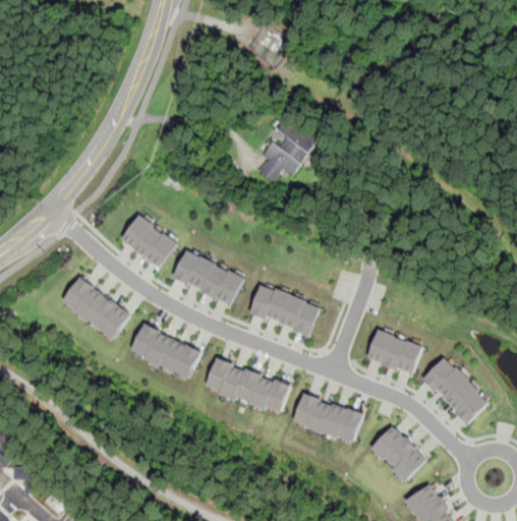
[(317,140),(286,116),(275,128),(285,136),(277,146),(272,140),(261,155),(265,158),(255,169),(271,181),(281,168),(288,174),(317,140)]
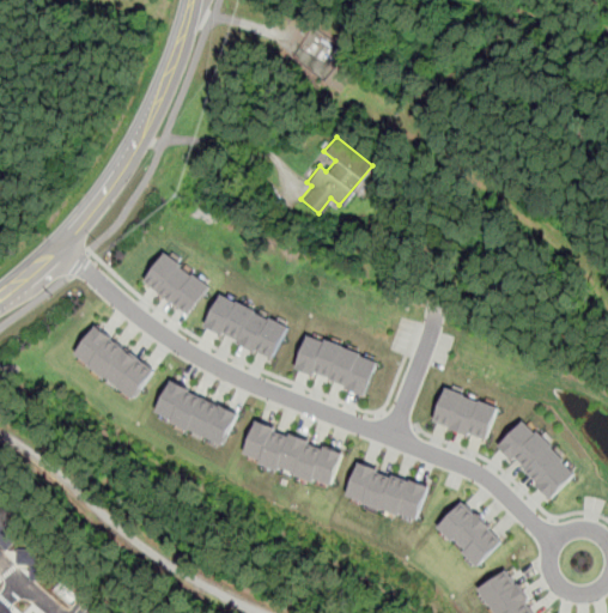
[(208,284),(162,253),(143,283),(189,314),(208,284)]
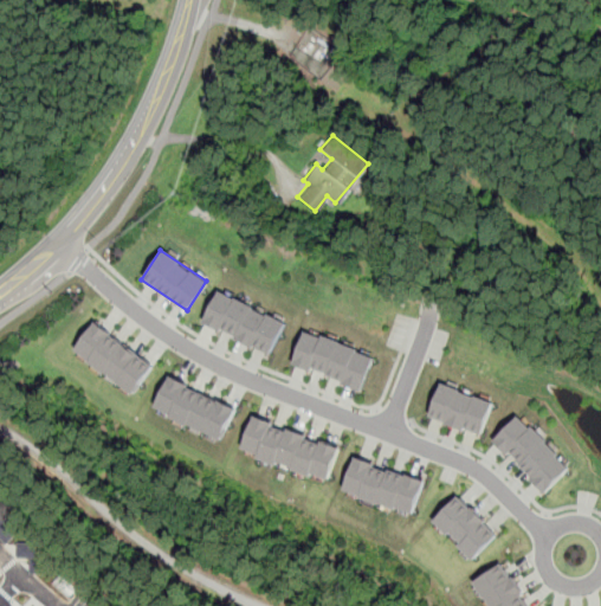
[(201,324),(269,353),(283,320),(215,291),(201,324)]
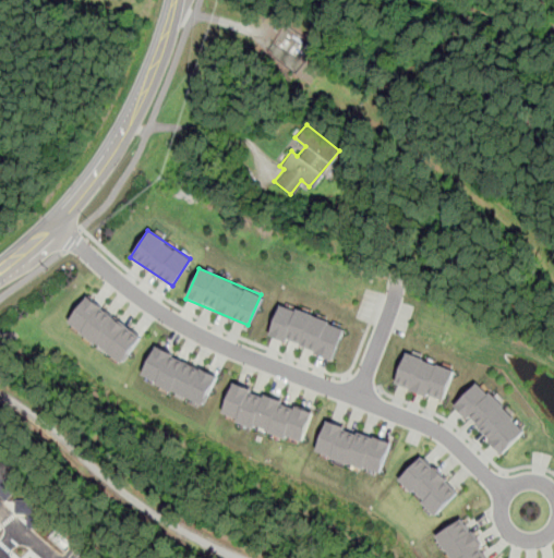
[(121,362),(140,335),(83,298),(65,324),(121,362)]
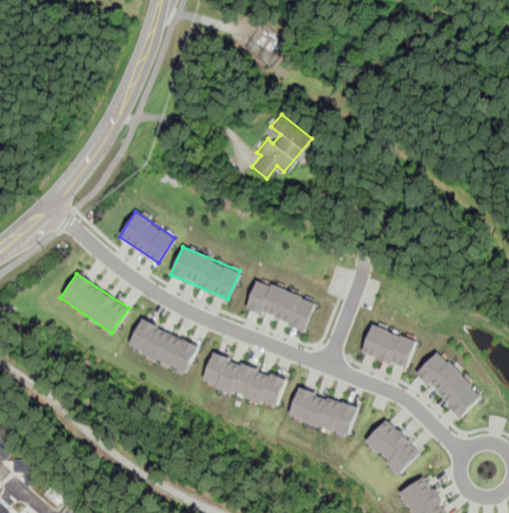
[(245,308),(305,329),(314,301),(255,280),(245,308)]
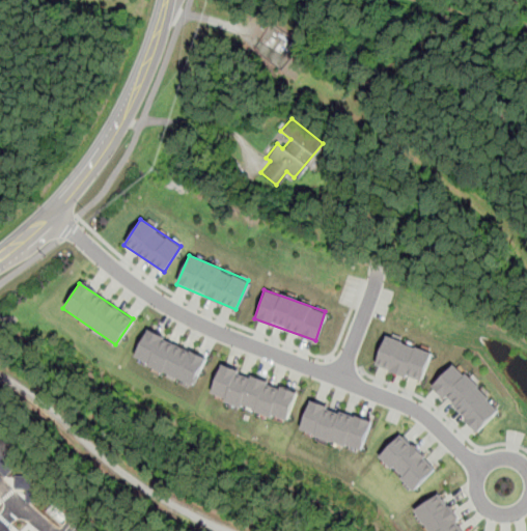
[(204,357),(145,331),(133,359),(192,385),(204,357)]
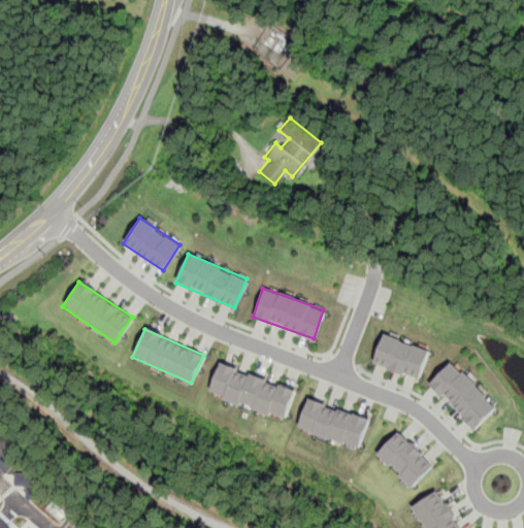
[(418,378),(427,349),(381,334),(371,363),(418,378)]
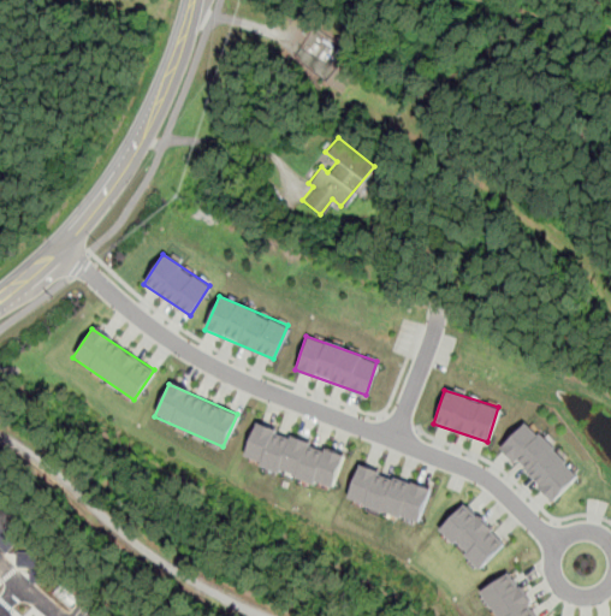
[(551,499),(576,474),(523,421),(498,448),(551,499)]
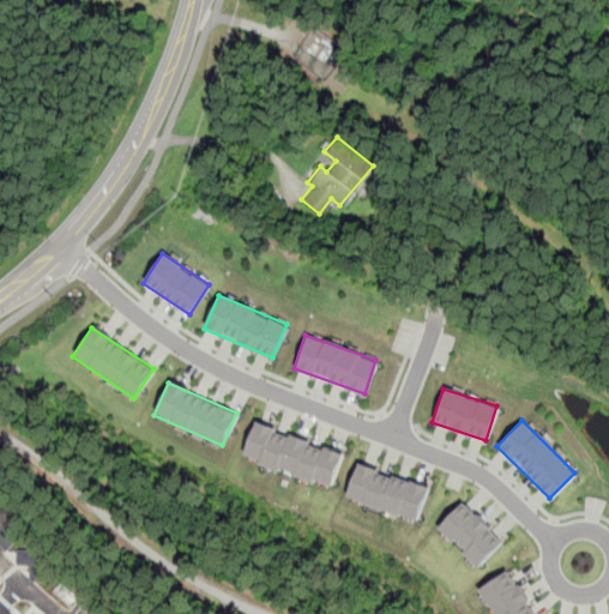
[(339,452),(284,434),(285,432),(252,422),(241,455),(258,459),(255,463),(330,486),(339,452)]
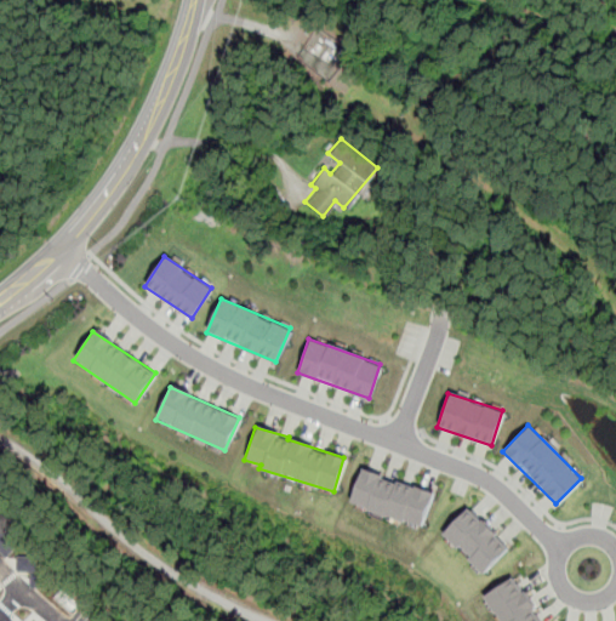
[(347,503),(420,527),(431,493),(359,468),(347,503)]
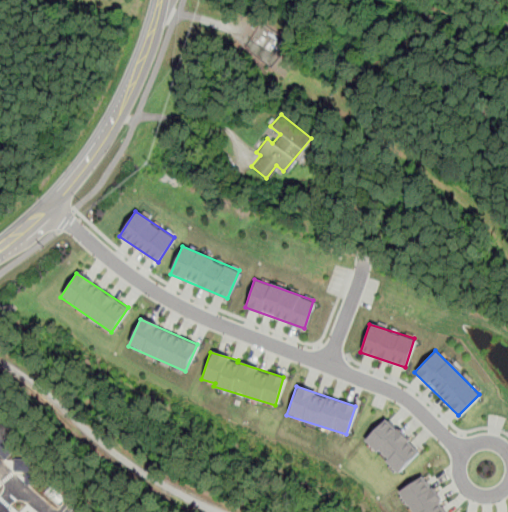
[(363,439),(397,472),(417,451),(383,418),(363,439)]
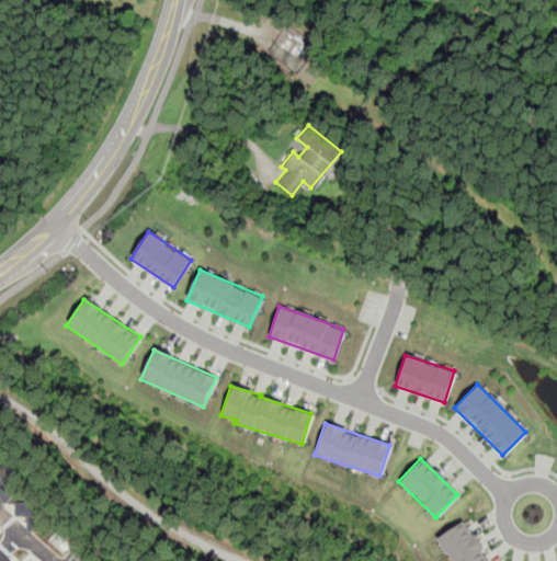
[(447,560),(485,560),(464,521),(435,537),(447,560)]
